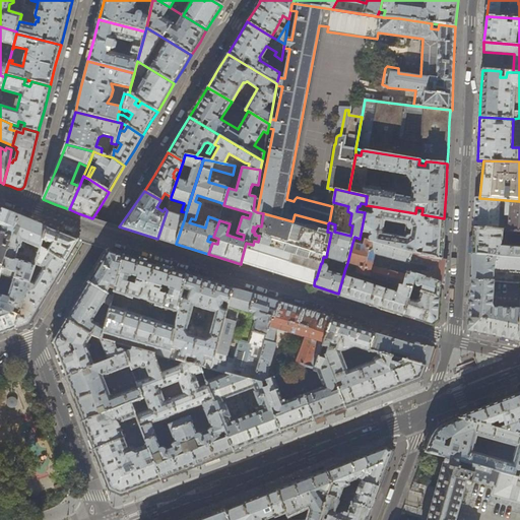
[(519,201),(479,198),(475,198),(474,213),(473,229),(498,231),(500,207),(505,207),(504,215),(509,215),(508,231),(519,232),(519,201)]
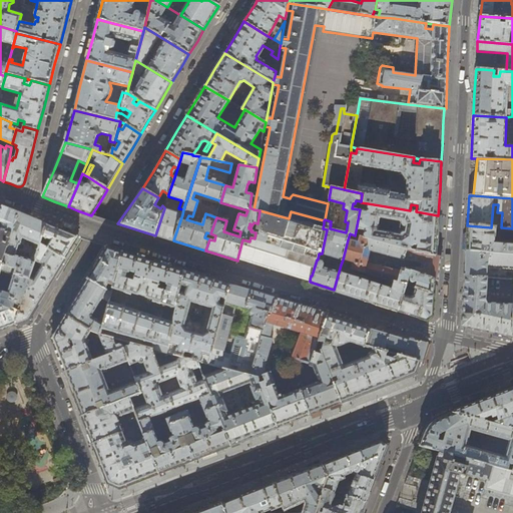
[(410,244),(416,245),(416,250),(436,255),(437,232),(438,215),(416,211),(410,210),(368,203),(367,210),(360,209),(355,235),(359,236),(410,249),(410,244)]
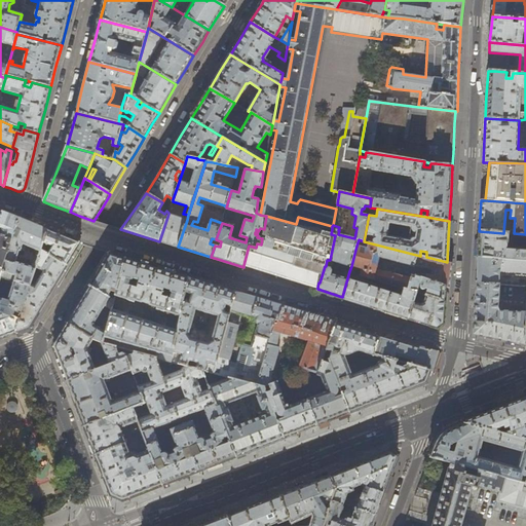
[(2,212),(1,215),(0,219),(0,228),(3,229),(1,235),(12,239),(20,218),(13,216),(2,212)]
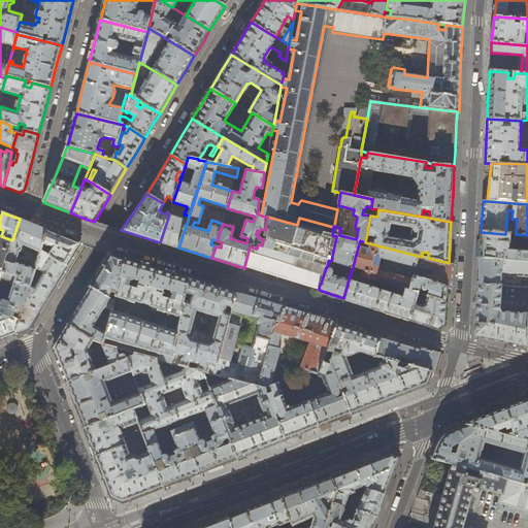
[(0,215),(0,269),(3,270),(12,240),(1,236),(0,238),(0,220),(1,216),(0,215)]
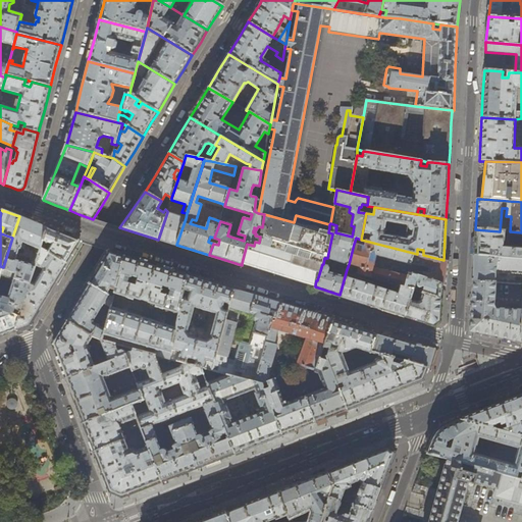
[(186,218),(167,212),(158,240),(164,242),(174,245),(176,245),(186,218)]
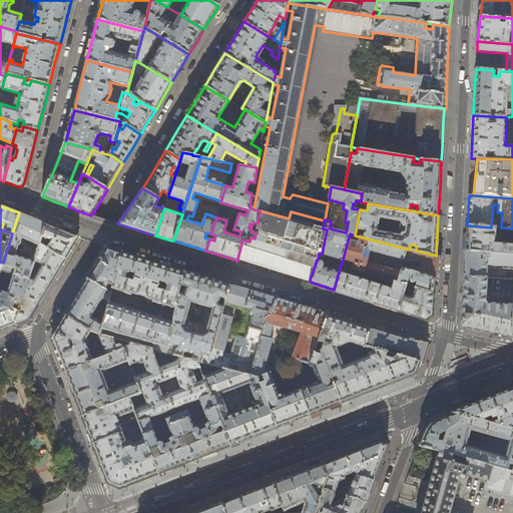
[(319,227),(289,218),(260,210),(258,223),(255,232),(254,238),(250,237),(249,241),(242,239),(237,259),(254,264),(298,277),(310,281),(311,276),(312,276),(317,260),(318,260),(319,253),(322,253),(327,229),(323,228),(319,227)]
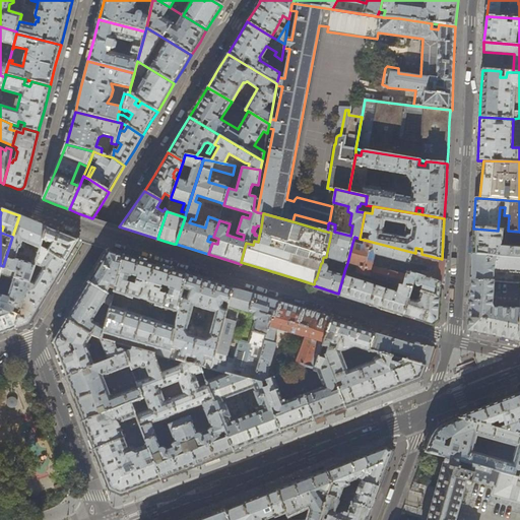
[(34,221),(19,215),(12,237),(3,266),(1,274),(29,283),(36,265),(15,259),(18,248),(20,248),(20,247),(23,249),(25,243),(37,247),(35,253),(39,254),(41,248),(43,242),(47,228),(34,221)]
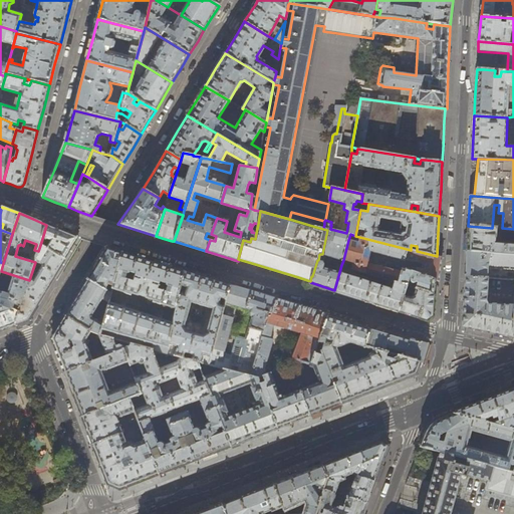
[(63,232),(46,225),(42,239),(51,241),(47,249),(65,259),(78,238),(63,232)]
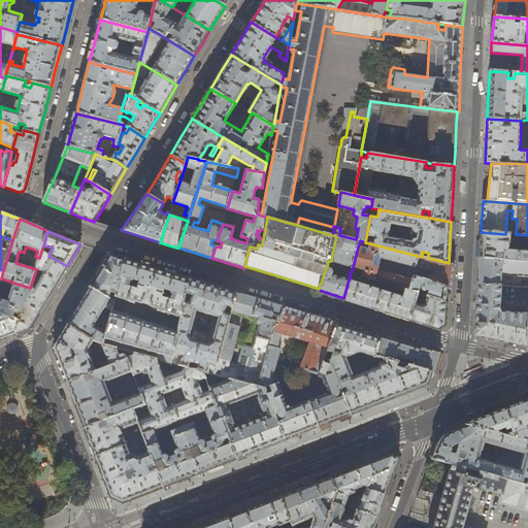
[(505,234),(481,232),(481,244),(480,259),(527,262),(527,251),(508,250),(509,234),(505,234)]
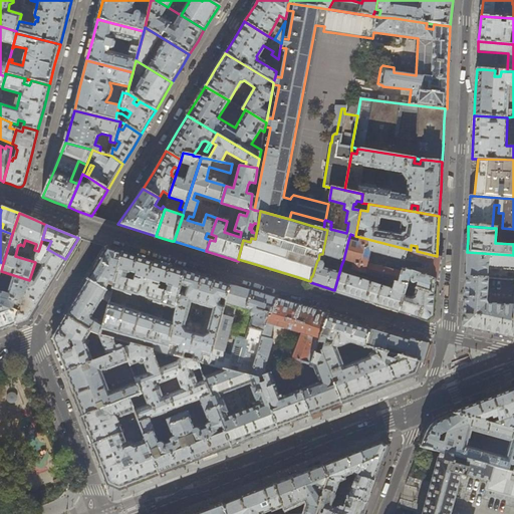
[(358,243),(348,240),(343,260),(353,263),(351,269),(394,282),(398,283),(402,272),(367,263),(370,251),(405,260),(405,259),(422,263),(421,269),(417,267),(415,273),(435,280),(438,281),(440,270),(442,257),(437,256),(417,251),(411,250),(359,237),(358,243)]
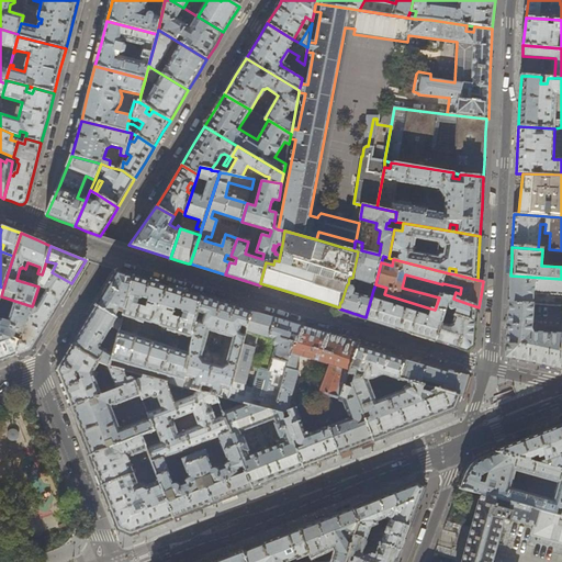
[(71,283),(52,272),(44,268),(42,274),(38,287),(32,306),(17,356),(29,351),(32,350),(52,316),(71,283)]
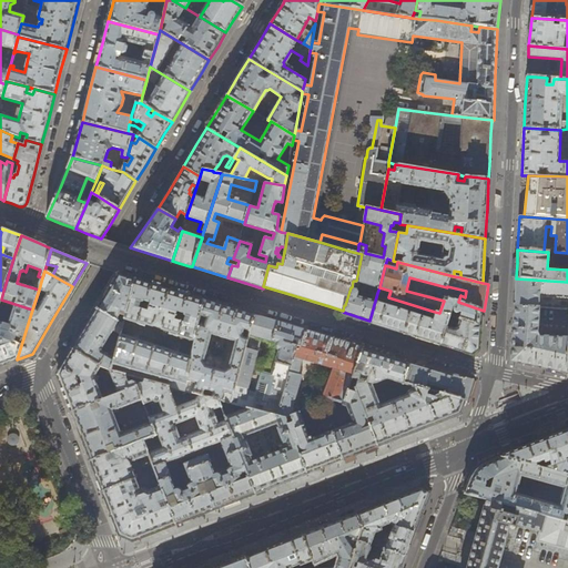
[(119,273),(98,308),(123,325),(125,320),(135,279),(128,276),(119,273)]
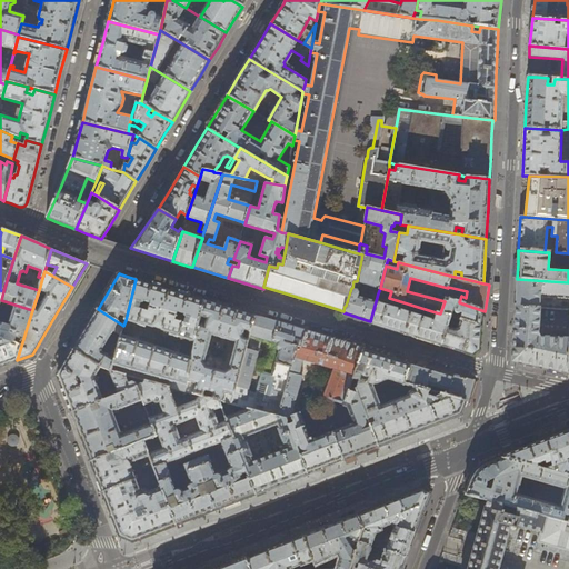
[(178,338),(178,337),(190,341),(189,351),(192,353),(203,300),(182,293),(136,279),(126,320),(138,325),(145,327),(145,326),(152,328),(153,327),(161,330),(161,331),(170,333),(169,335),(178,338)]
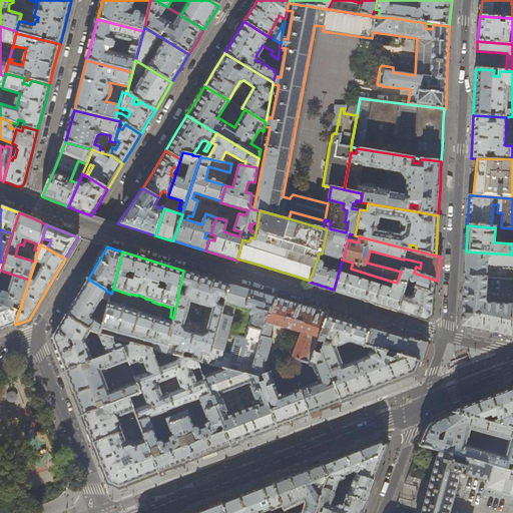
[(512,279),(512,254),(466,251),(465,263),(464,276),(487,278),(512,279)]
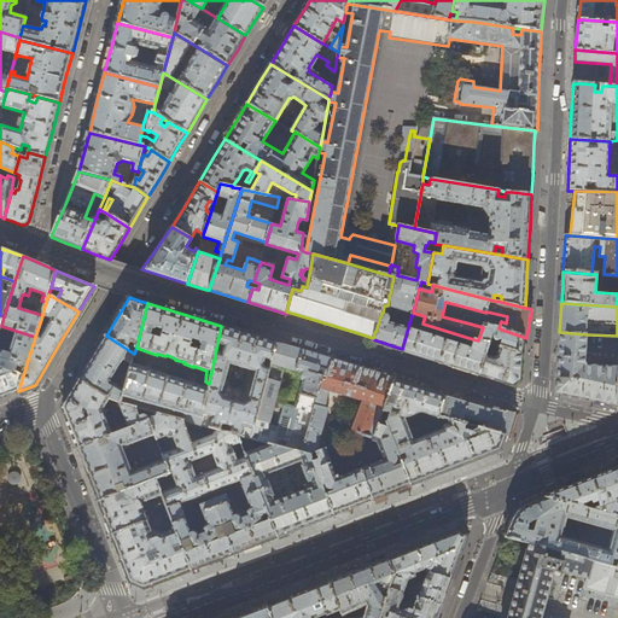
[(423,324),(410,319),(402,349),(426,356),(460,368),(478,375),(488,344),(478,340),(473,339),(471,349),(466,347),(420,332),(423,324)]
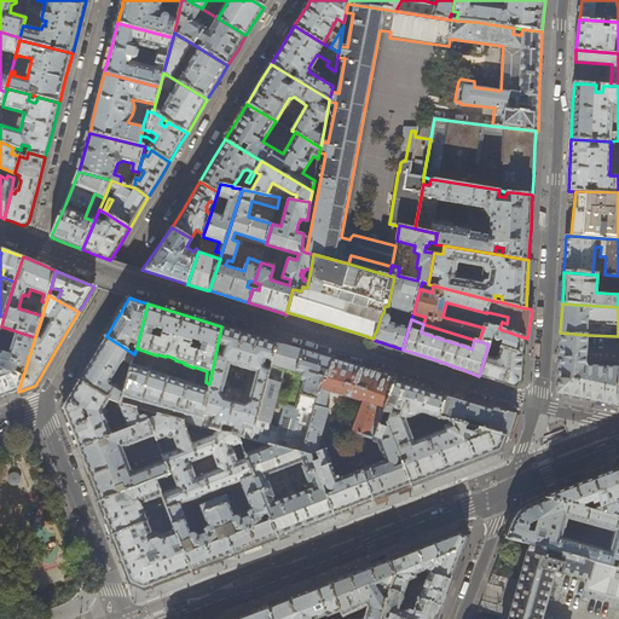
[(486,328),(484,328),(479,341),(489,345),(493,346),(501,348),(522,356),(522,347),(524,337),(499,329),(487,324),(486,328)]
